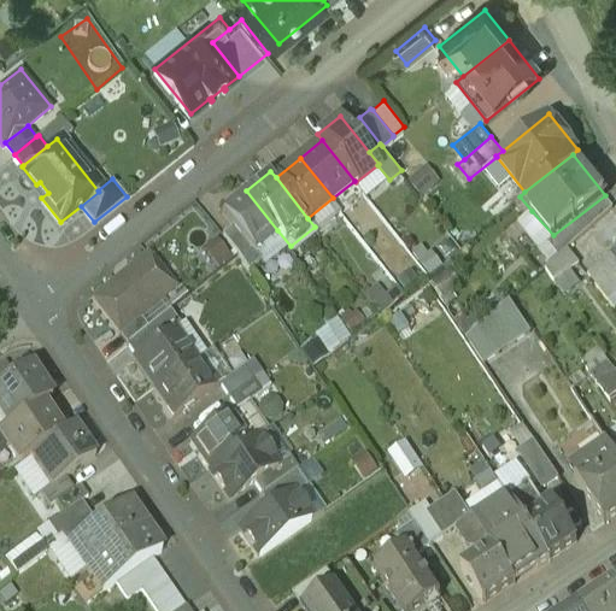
[(256,248),(277,230),(246,191),(222,210),(233,223),(254,250),(256,248)]
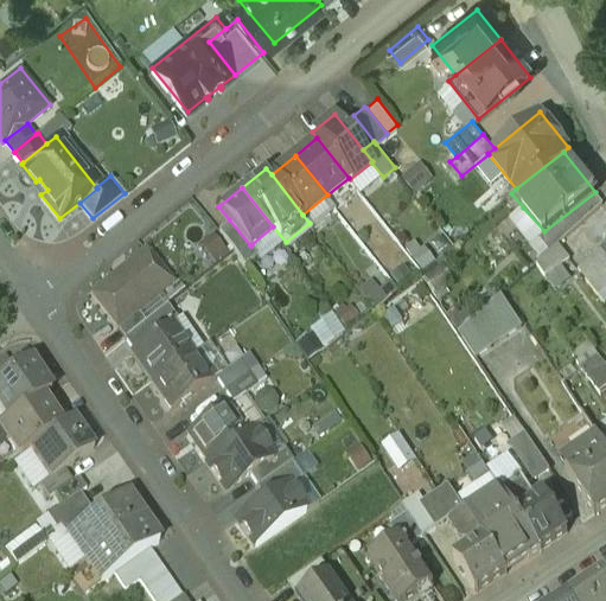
[(604,200),(595,192),(544,231),(538,235),(550,248),(557,241),(604,200)]
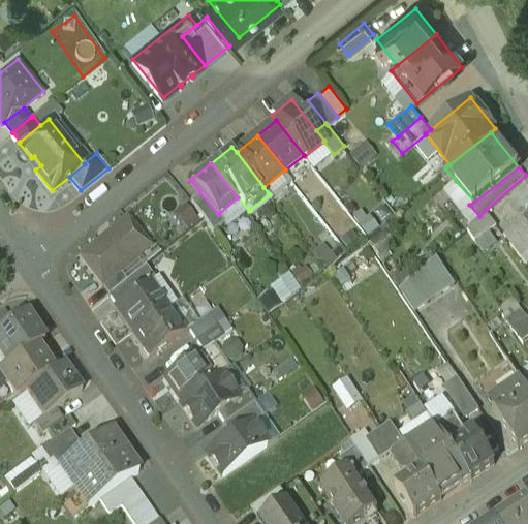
[(224,219),(219,213),(218,214),(199,191),(191,198),(205,215),(213,228),(224,219)]
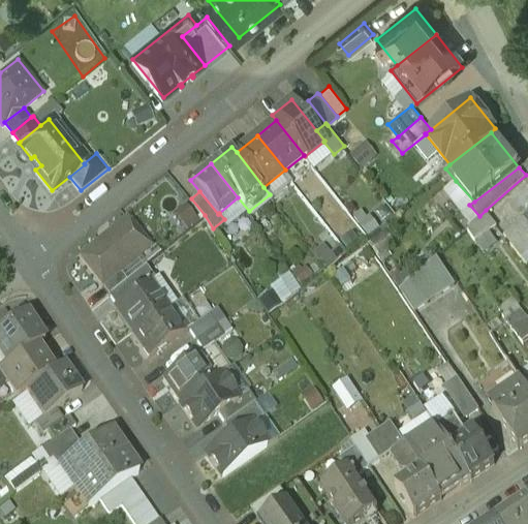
[(467,227),(475,238),(497,223),(486,210),(479,216),(467,227)]
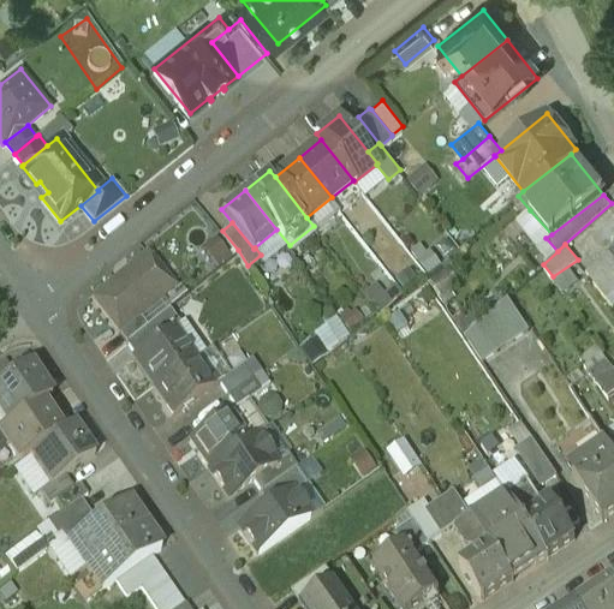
[(119,326),(119,327),(138,311),(173,284),(148,252),(94,296),(119,326)]
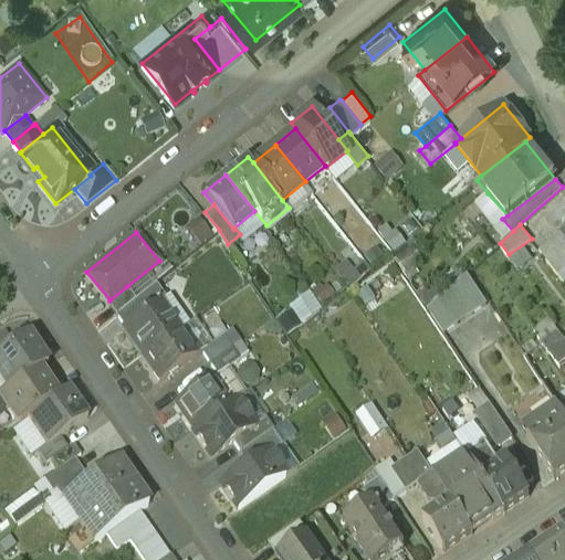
[(564,236),(561,232),(540,250),(557,272),(564,265),(564,236)]
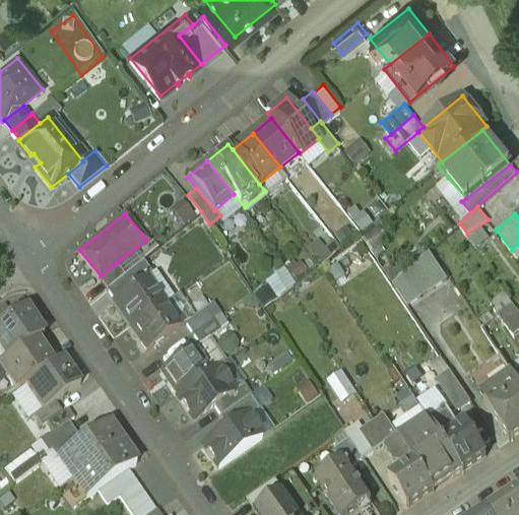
[(314,244),(324,257),(340,244),(330,231),(314,244)]
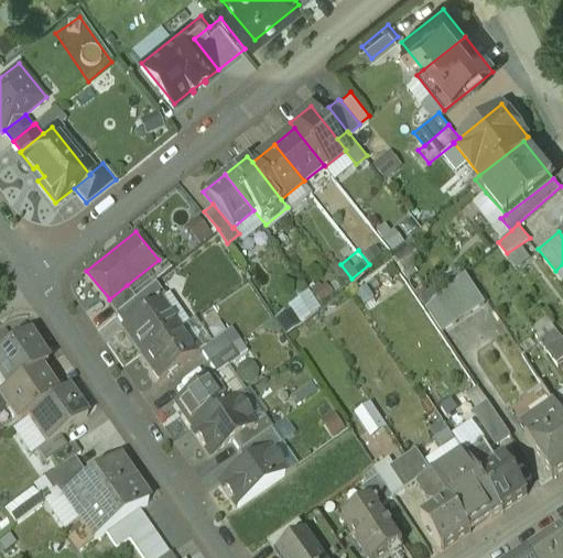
[(465,271),(426,306),(442,328),(485,299),(465,271)]
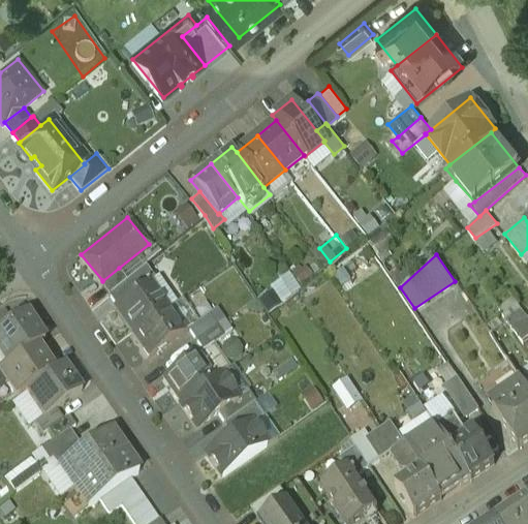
[(109,293),(116,303),(150,280),(155,276),(142,266),(127,278),(109,293)]
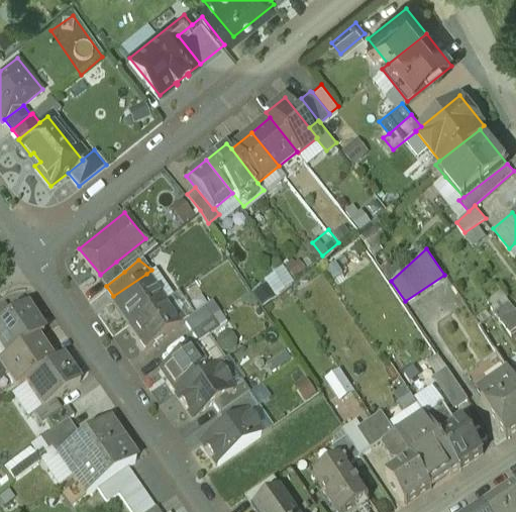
[(98,276),(106,286),(124,272),(116,262),(100,275),(100,274),(98,276)]
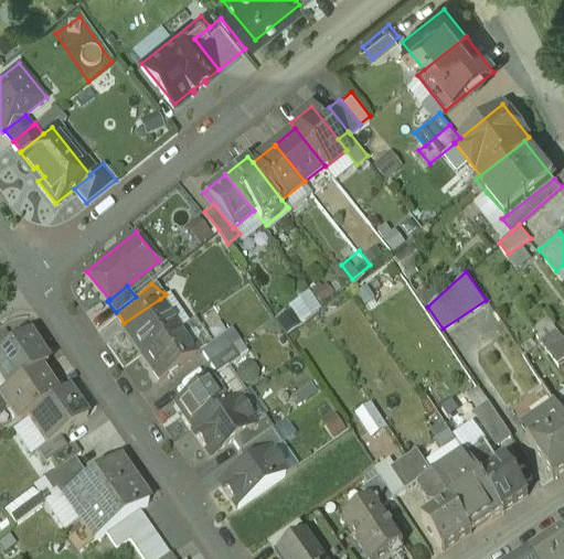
[(284,330),(322,303),(311,287),(273,312),(284,330)]
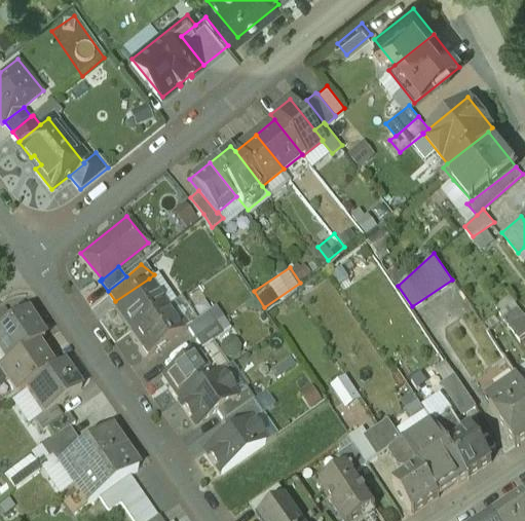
[(115,302),(132,327),(165,303),(149,278),(115,301),(115,302)]
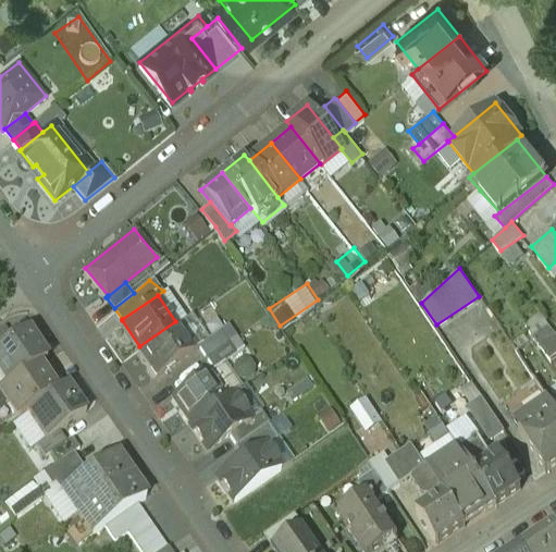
[(555,331),(541,310),(524,322),(551,363),(555,358),(555,331)]
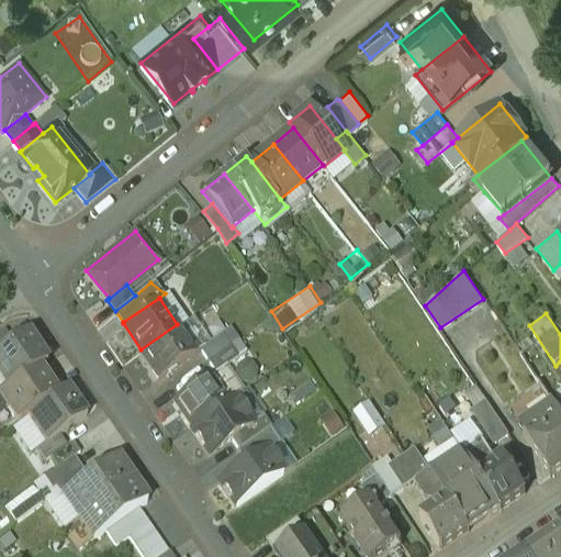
[(141,349),(159,376),(197,351),(178,324),(177,324),(141,349)]
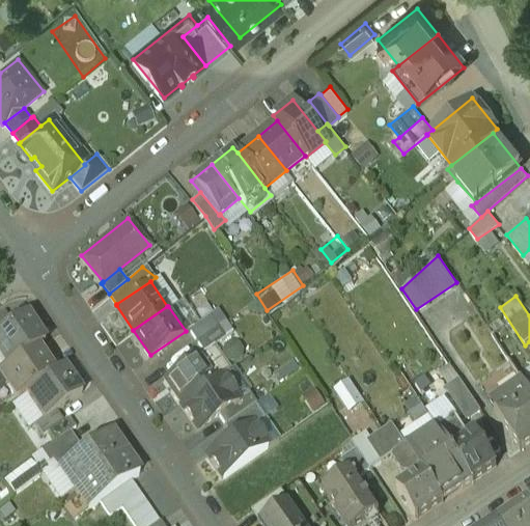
[(189,327),(197,337),(225,319),(217,307),(189,327)]
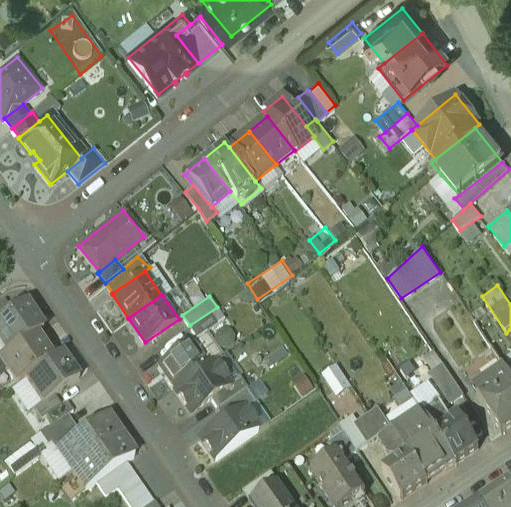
[(0,319),(13,311),(4,297),(0,300),(0,319)]
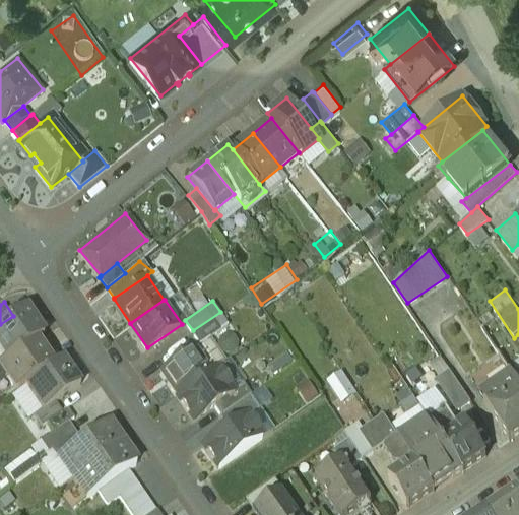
[(36,338),(44,333),(25,307),(13,316),(0,324),(0,345),(7,357),(8,358),(36,338)]
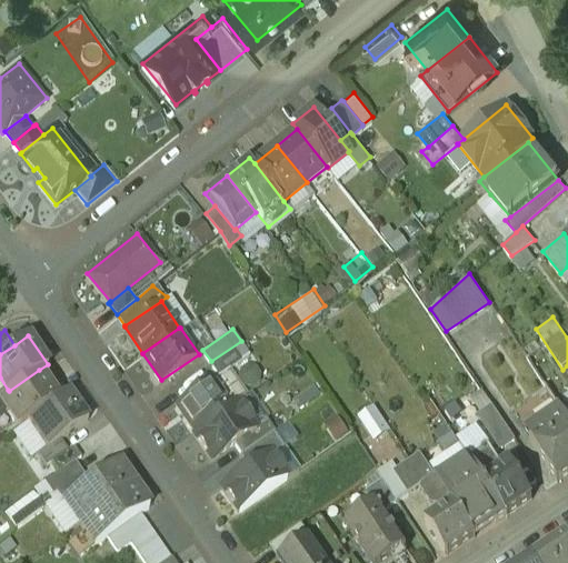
[(219,373),(229,368),(249,353),(241,341),(211,361),(218,372),(219,373)]
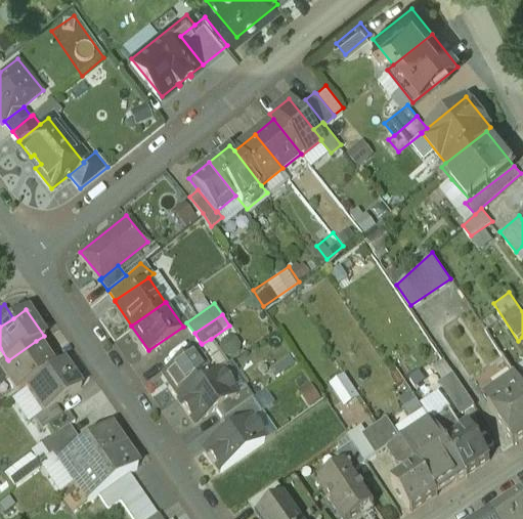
[(179,395),(218,368),(227,361),(211,339),(202,344),(201,343),(163,371),(179,395)]
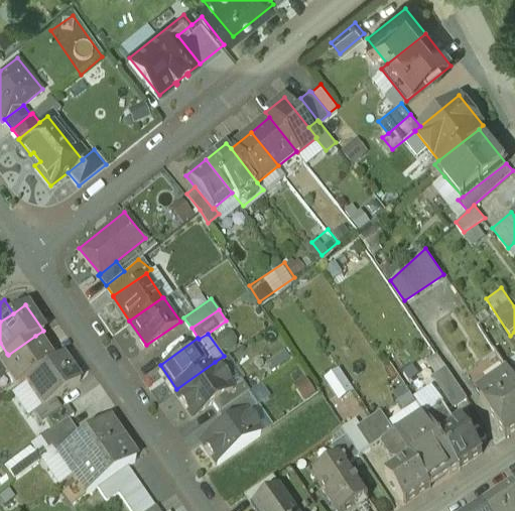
[(35,336),(8,355),(7,354),(0,358),(0,360),(17,385),(25,380),(25,379),(52,361),(35,336)]
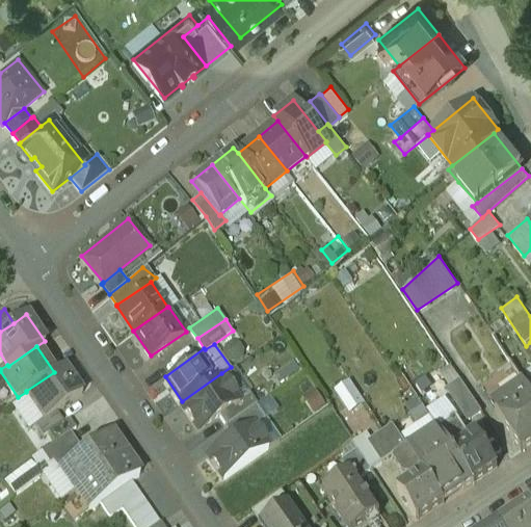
[(65,364),(54,372),(26,391),(26,392),(43,416),(44,417),(57,407),(83,390),(65,364)]
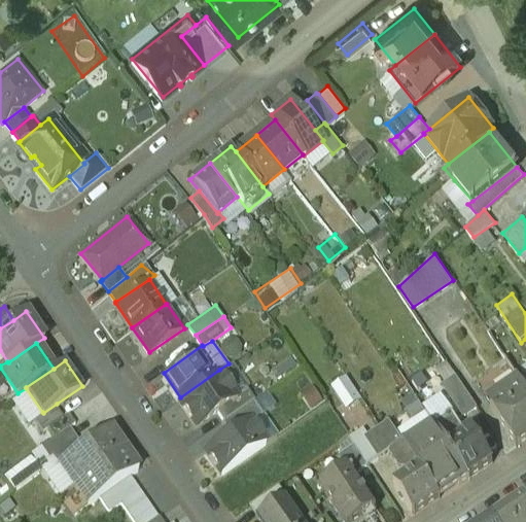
[(197,422),(217,408),(237,394),(236,393),(219,370),(180,397),(179,397),(197,422)]
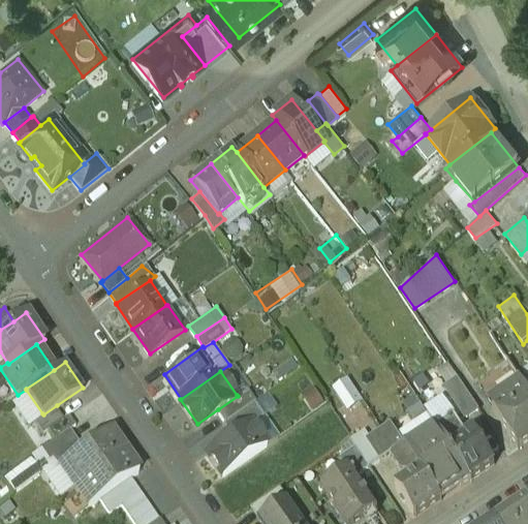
[(334,381),(349,404),(365,394),(349,371),(334,381)]
